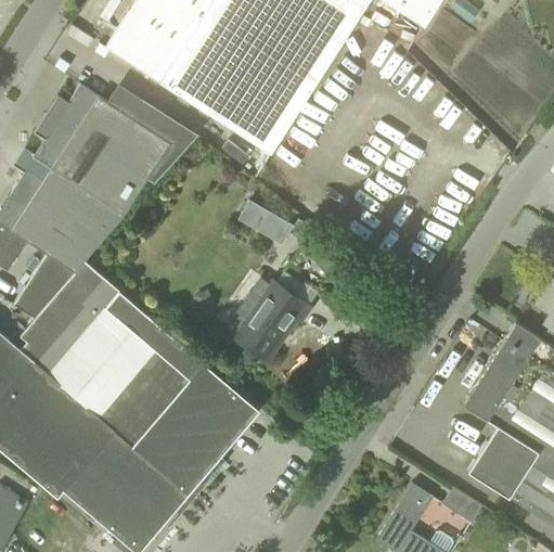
[(381,0),(420,25),(436,0),(136,0),(105,48),(270,154),(369,0),(381,0)]
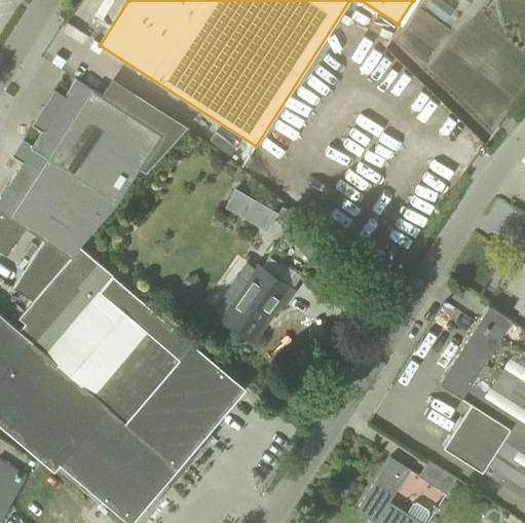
[(32,302),(34,303),(81,249),(79,248),(110,214),(160,136),(94,91),(76,80),(65,98),(54,91),(43,109),(46,111),(36,127),(43,133),(7,188),(9,189),(3,199),(1,198),(0,198),(0,253),(7,258),(26,229),(44,241),(13,290),(33,302),(32,302)]
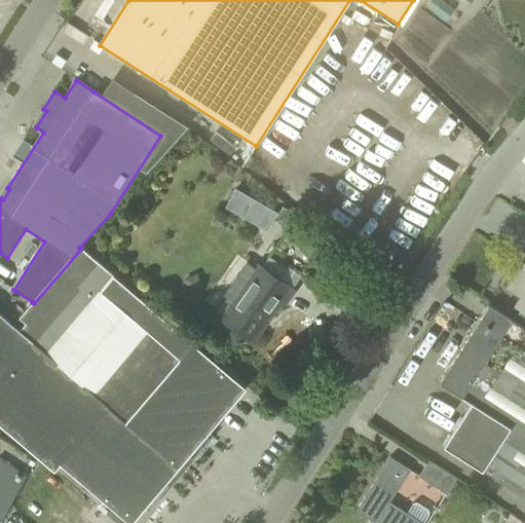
[(235,191),(225,209),(267,233),(277,215),(235,191)]
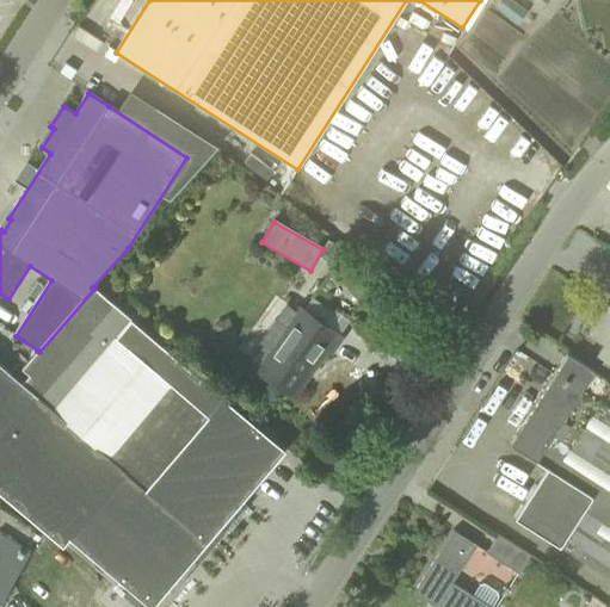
[(330,241),(319,256),(349,277),(359,261),(330,241)]
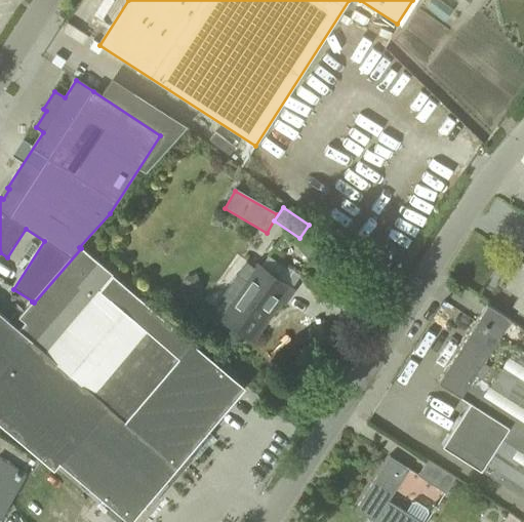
[(81,248),(34,303),(32,302),(18,318),(26,325),(19,331),(30,339),(0,374),(0,425),(53,471),(58,465),(125,521),(132,521),(168,479),(172,483),(196,456),(191,452),(245,389),(81,248)]
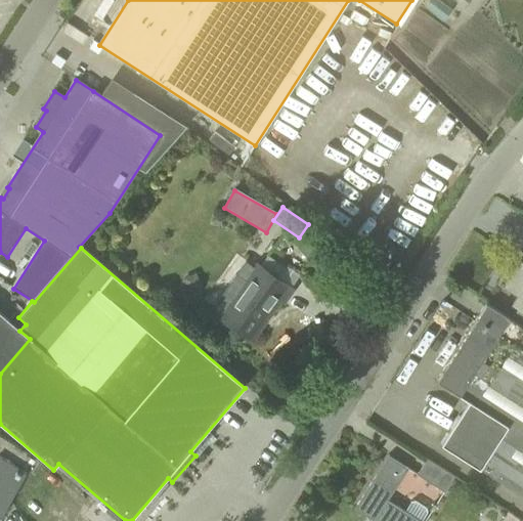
[(522,264),(515,260),(498,286),(518,298),(511,308),(515,311),(510,319),(522,327),(522,264)]
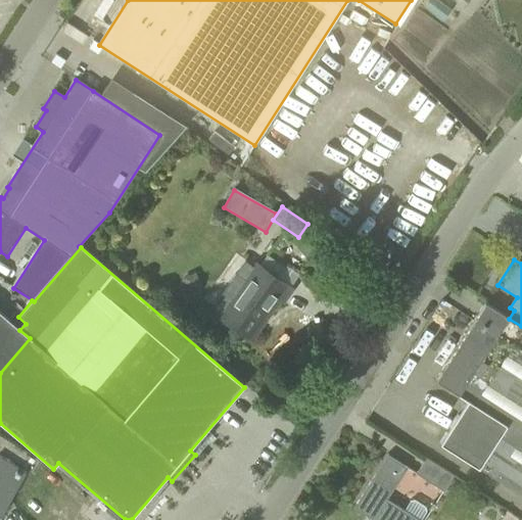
[(293,292),(259,268),(257,267),(255,270),(243,261),(240,265),(239,264),(226,283),(239,293),(221,319),(250,339),(278,301),(283,305),(293,292)]
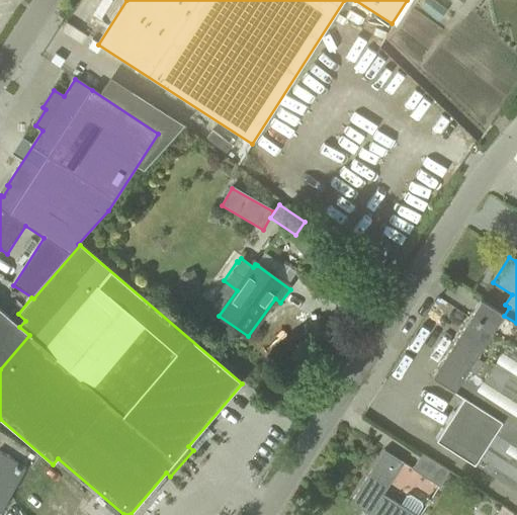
[(482,301),(470,318),(432,377),(463,398),(436,440),(516,492),(516,323),(504,316),(482,301)]
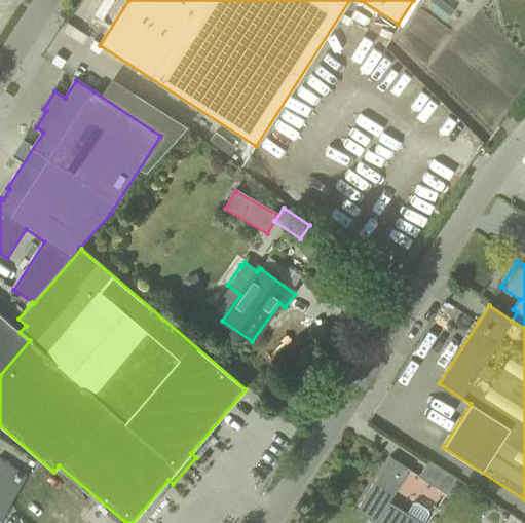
[(0,375),(30,340),(20,332),(26,326),(19,319),(19,320),(15,316),(9,324),(0,314),(0,375)]
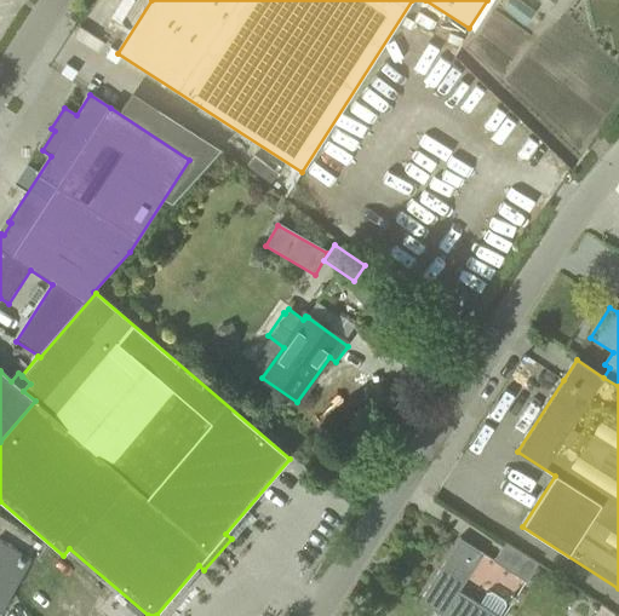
[(483,556),(460,540),(419,604),(436,615),(502,615),(505,608),(505,603),(492,594),(487,596),(480,606),(459,593),(483,556)]
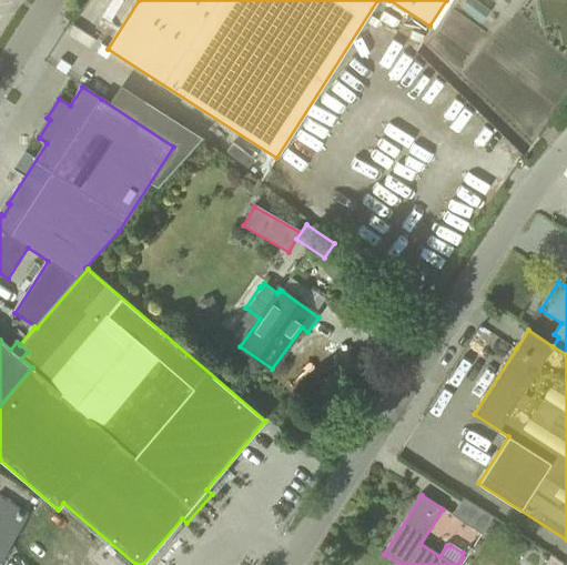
[(0,561),(29,516),(0,496),(0,561)]
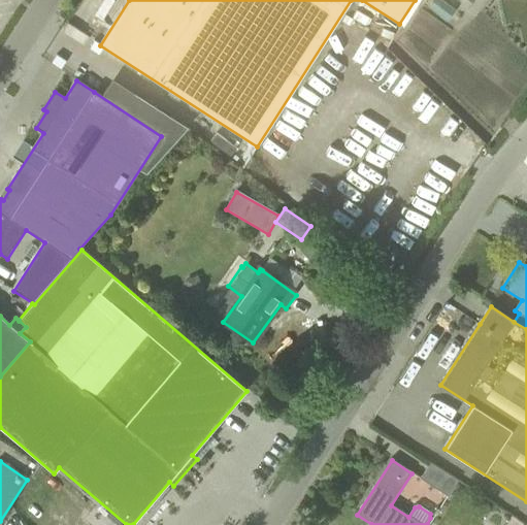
[(421,480),(449,498),(458,482),(430,464),(421,480)]
